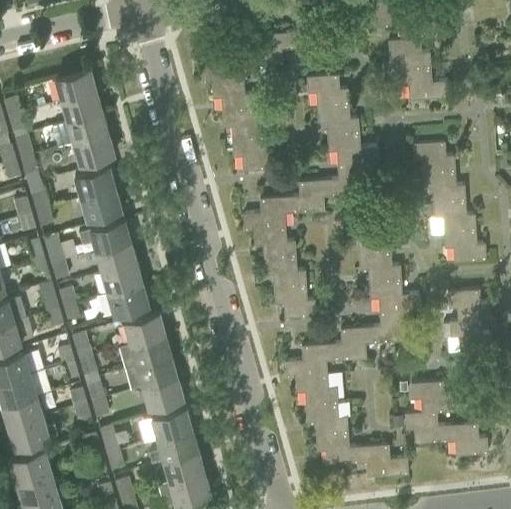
[(405,26),(404,10),(388,10),(387,0),(354,0),(356,15),(364,14),(365,29),(405,26)]
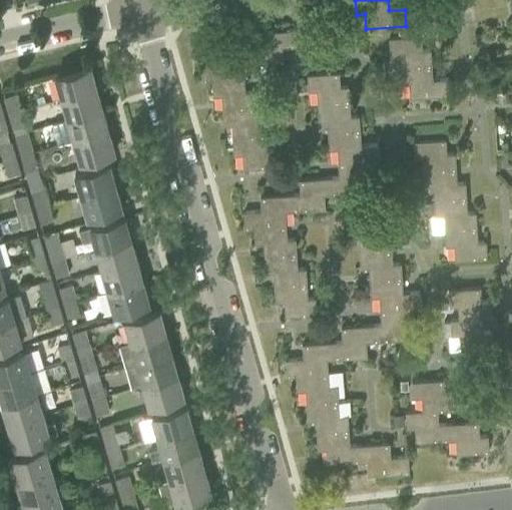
[(429,8),(405,10),(406,26),(407,39),(423,38),(423,40),(448,38),(447,21),(430,22),(429,8)]
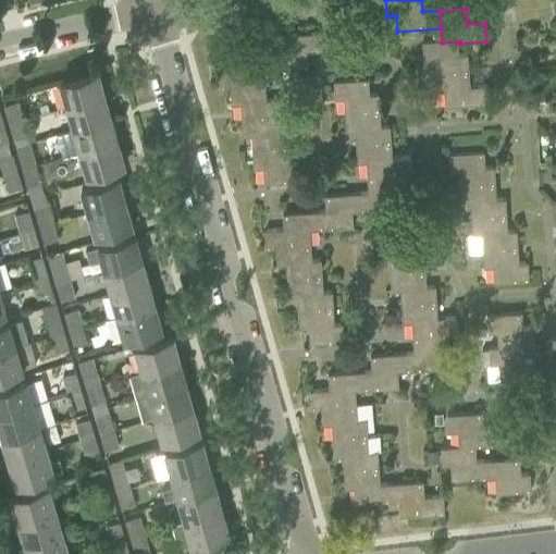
[(323,35),(306,36),(307,54),(350,51),(349,35),(358,35),(357,17),(322,20),(323,35)]
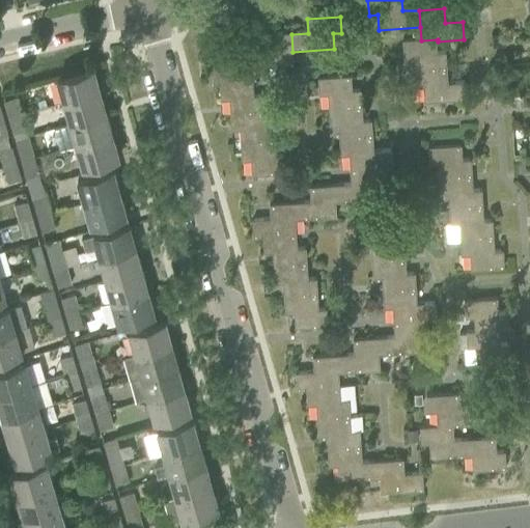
[(293,52),(291,34),(267,36),(268,51),(252,52),(253,70),(294,66),(293,52)]
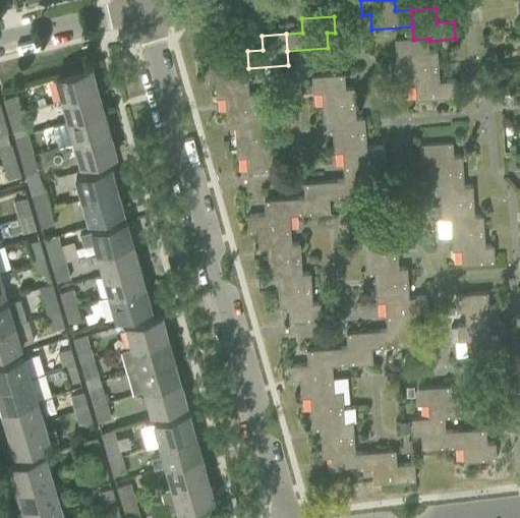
[(429,39),(413,40),(396,41),(397,58),(405,57),(406,72),(440,70),(438,53),(429,54),(429,41),(429,39)]
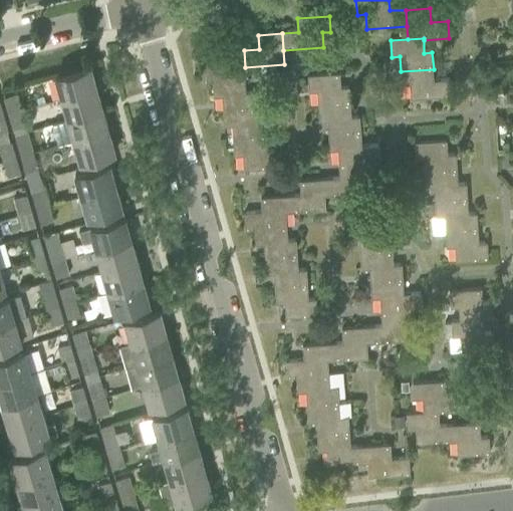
[(245,67),(244,50),(219,52),(220,66),(203,67),(204,83),(213,83),(245,81),(245,67)]
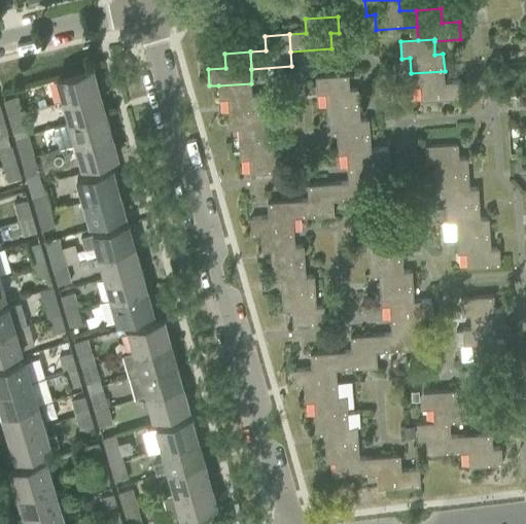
[(64,104),(100,94),(94,71),(58,81),(64,104)]
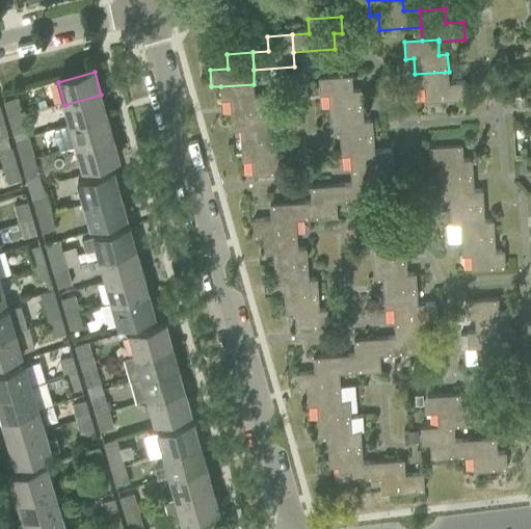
[(449,85),(449,72),(415,74),(416,89),(425,89),(426,104),(469,101),(468,84),(449,85)]
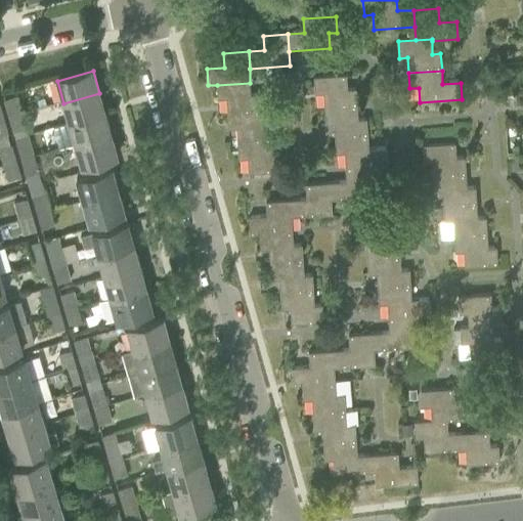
[(324,109),(358,106),(356,91),(348,91),(347,77),(314,79),(315,95),(323,95),(324,109)]
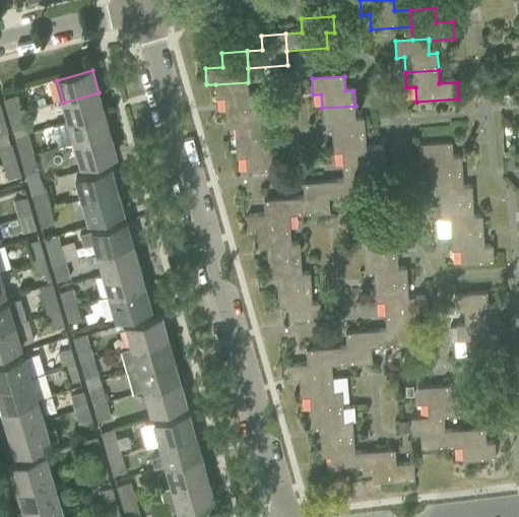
[(248,82),(215,84),(216,100),(225,100),(225,113),(259,111),(258,95),(249,95),(248,82)]
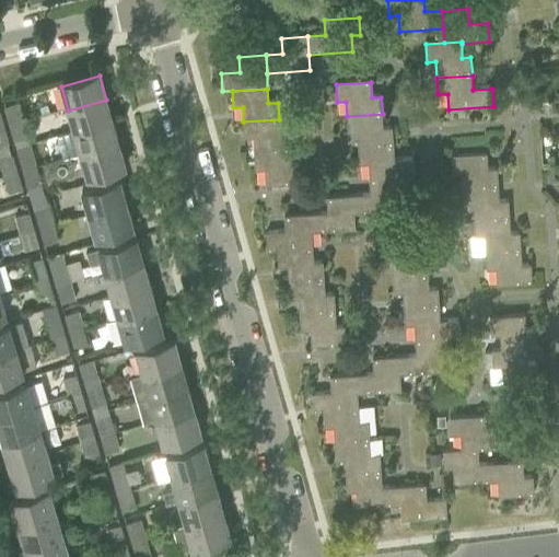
[(113,123),(106,100),(68,111),(74,134),(113,123)]
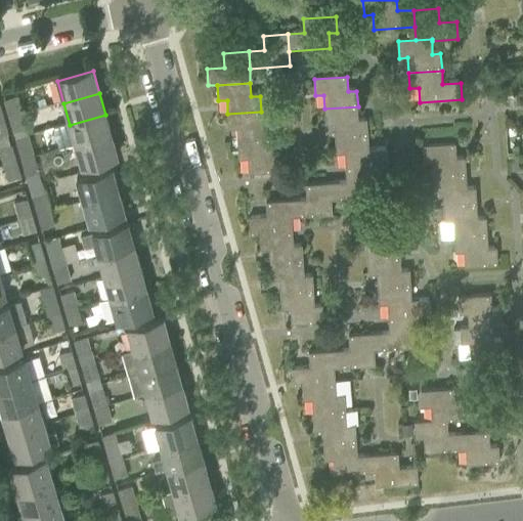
[(9,119),(22,116),(16,99),(5,102),(9,119)]
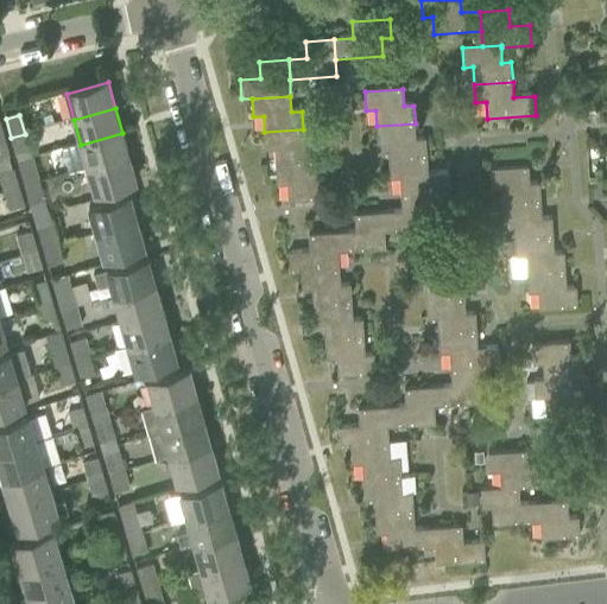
[(416,141),(416,124),(377,126),(378,146),(389,145),(390,160),(428,158),(427,140),(416,141)]
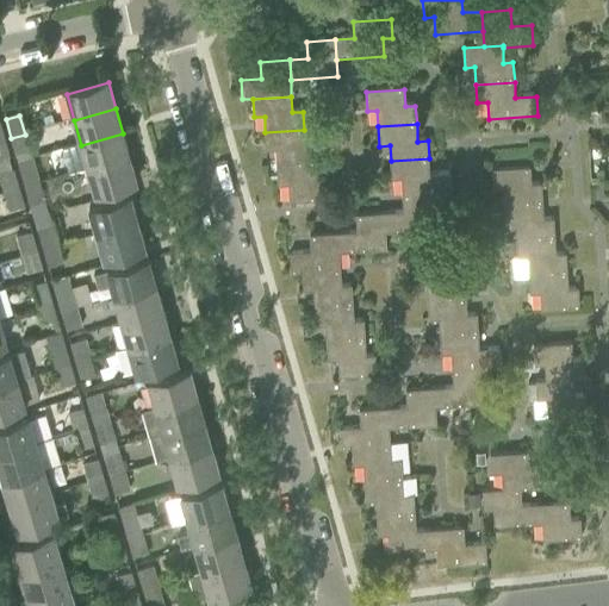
[(304,130),(265,132),(266,152),(277,151),(278,168),(316,166),(315,147),(305,147),(304,130)]
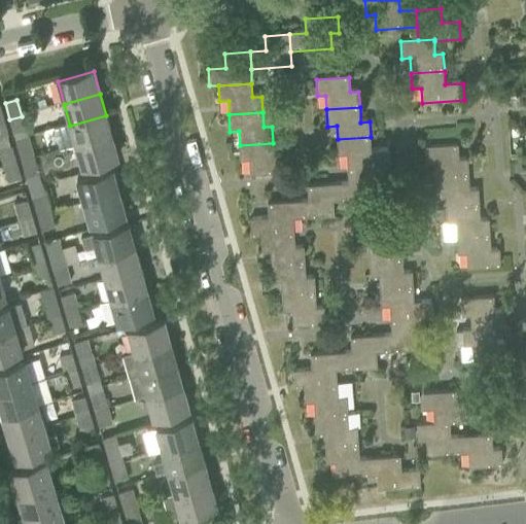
[(106,115),(70,126),(55,131),(61,151),(76,147),(112,137),(106,115)]
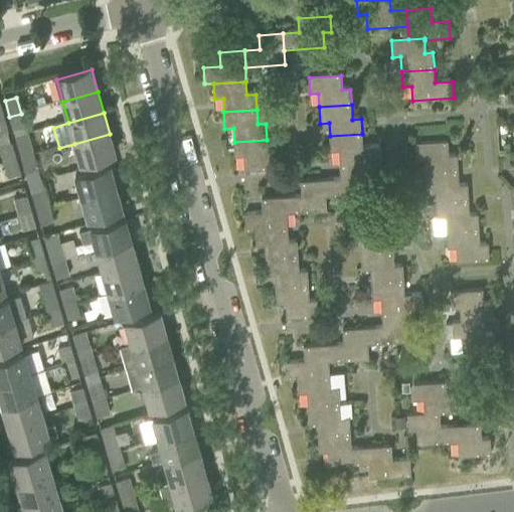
[(26,130),(21,114),(9,117),(14,133),(26,130)]
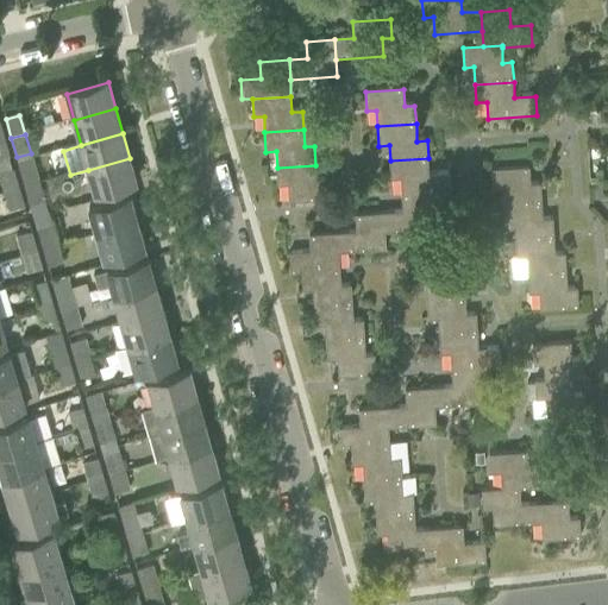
[(5,142),(0,143),(0,161),(10,158),(5,142)]
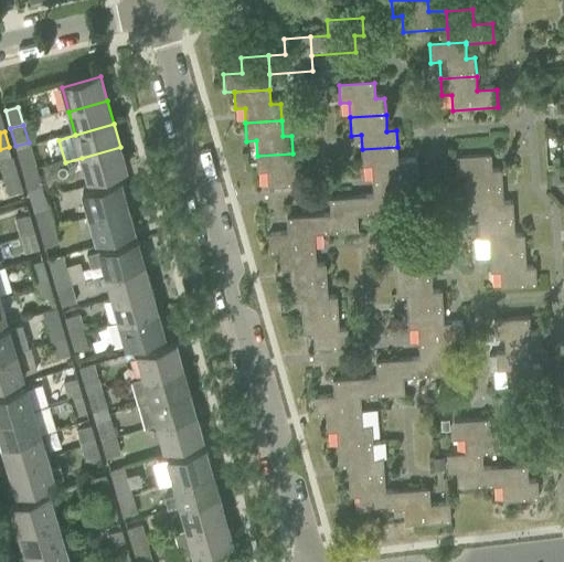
[(301,137),(293,137),(294,148),(301,147),(301,137)]
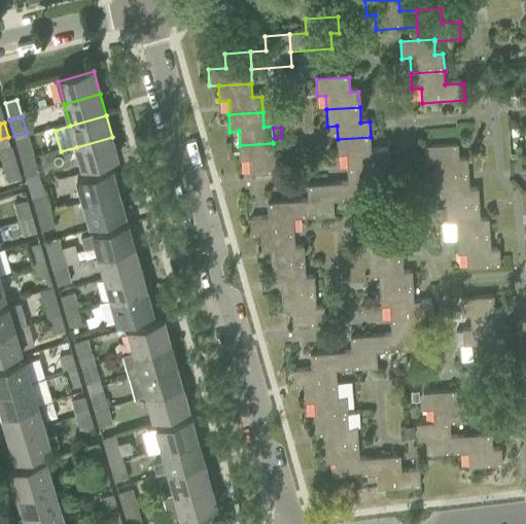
[(511,131),(511,140),(520,139),(519,130),(511,131)]
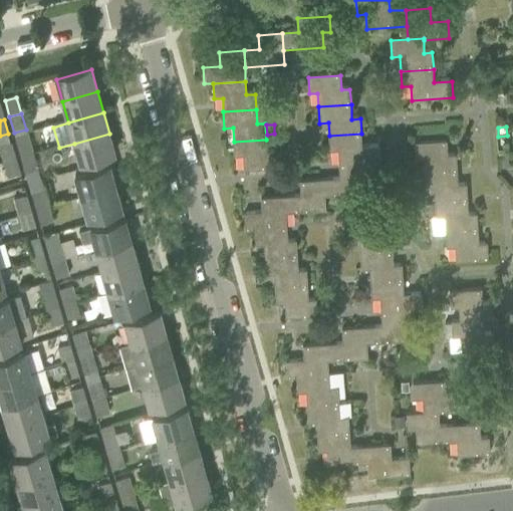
[(109,134),(74,144),(80,166),(115,156),(109,134)]
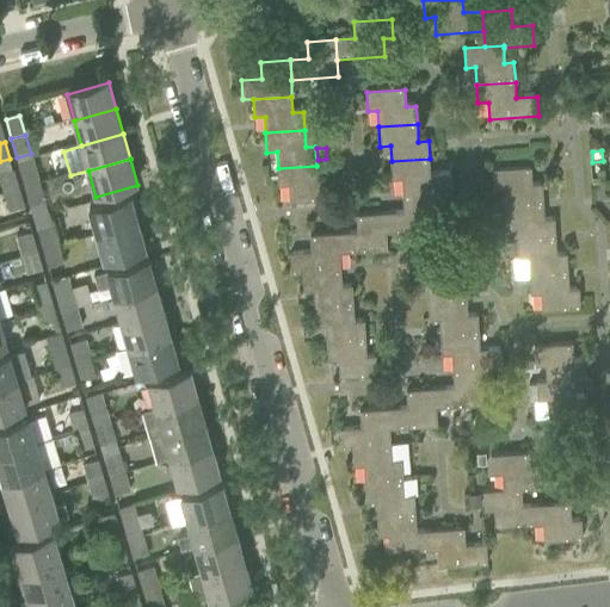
[(431,177),(430,159),(392,161),(393,181),(402,180),(404,198),(442,196),(454,194),(451,175),(431,177)]
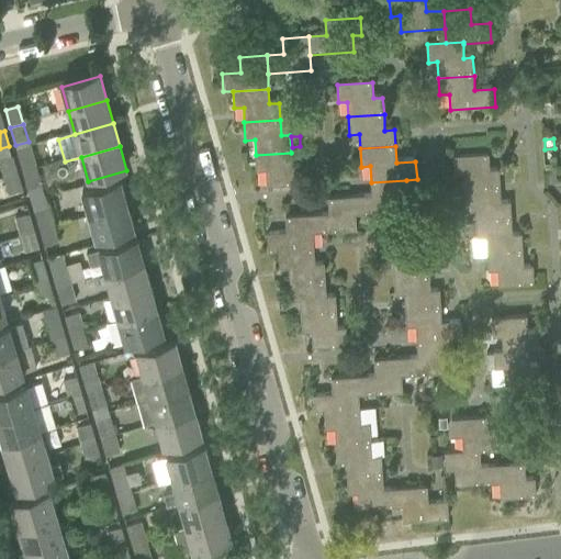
[(24,174),(36,170),(32,152),(19,156),(24,174)]
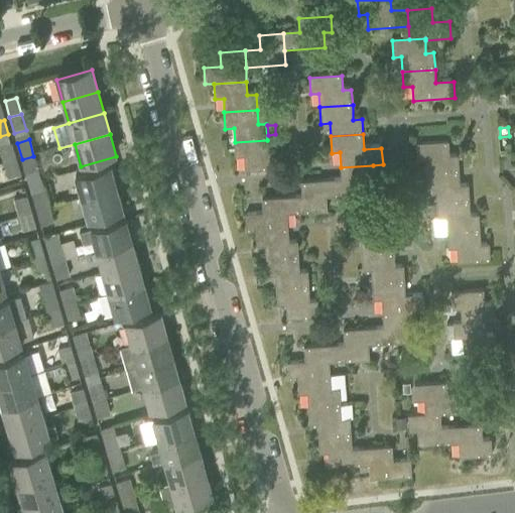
[(267,140),(235,142),(236,158),(244,158),(245,172),(278,170),(277,153),(268,154),(267,140)]
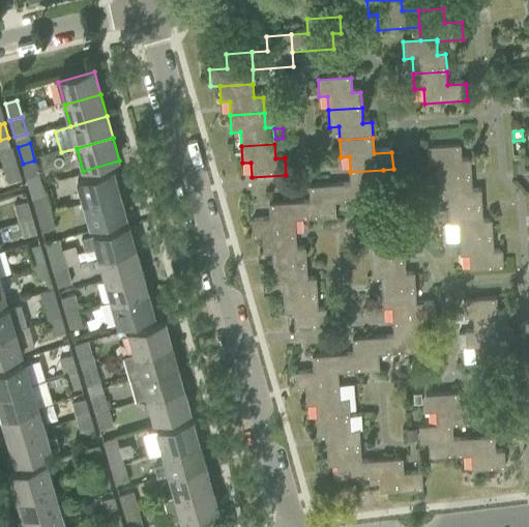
[(439,180),(472,178),(471,162),(462,162),(461,147),(428,149),(429,166),(438,166),(439,180)]
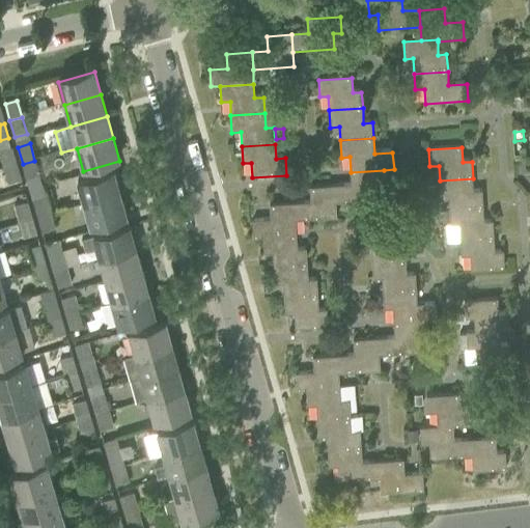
[(11,148),(0,151),(0,153),(5,171),(17,167),(11,148)]
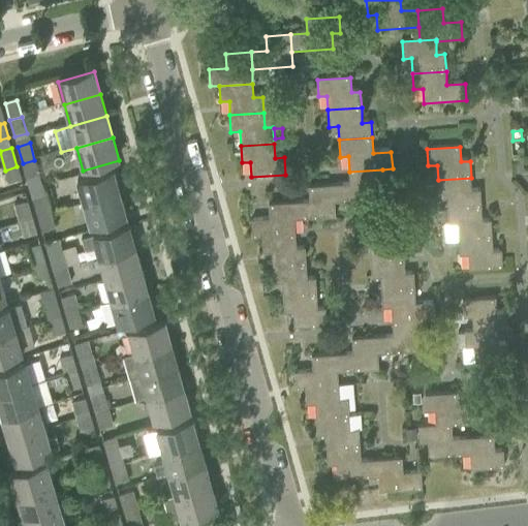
[(34,160),(23,163),(27,180),(39,176),(34,160)]
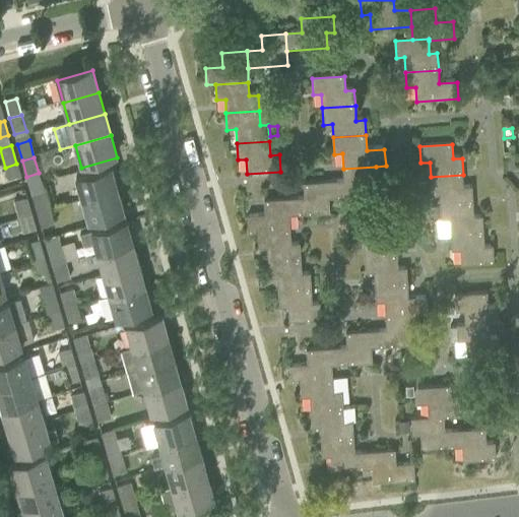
[(16,164),(5,168),(9,182),(21,178),(16,164)]
